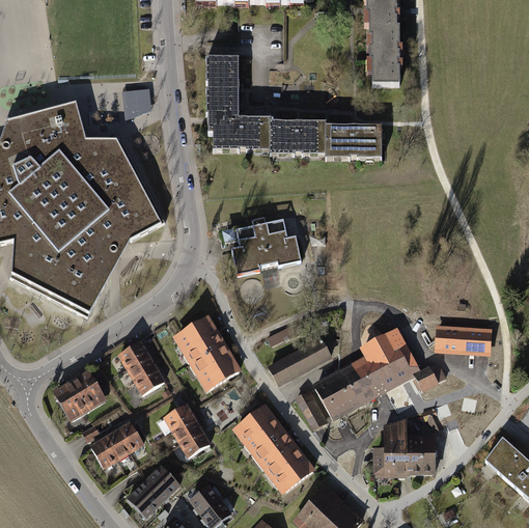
[(366,0),(368,24),(398,23),(397,0),(366,0)]
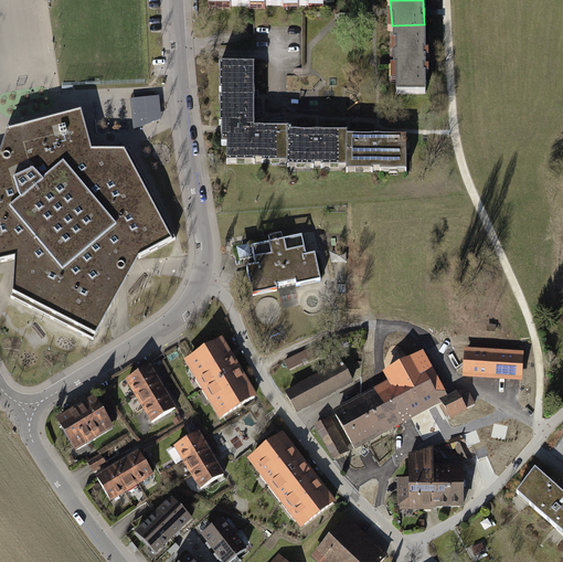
[(424,24),(392,25),(393,89),(426,88),(424,24)]
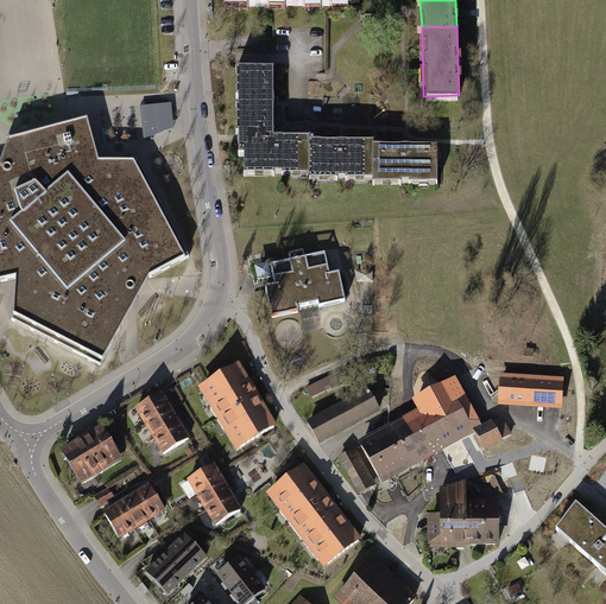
[(234,133),(273,133),(275,63),(235,63),(234,133)]
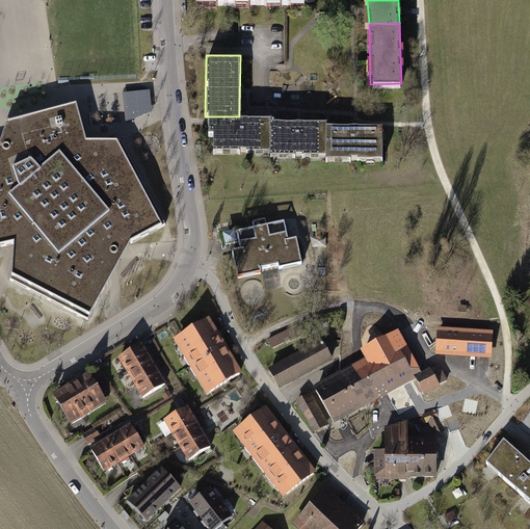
[(121,91),(124,120),(151,110),(148,88),(121,91)]
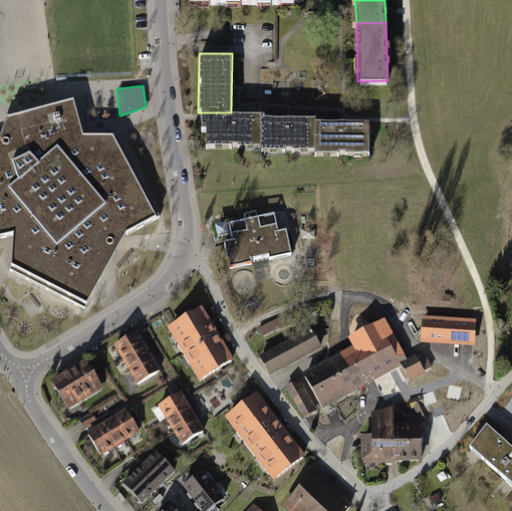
[(9,269),(83,306),(106,263),(119,240),(123,233),(158,215),(114,135),(81,135),(70,96),(5,114),(0,129),(0,235),(11,232),(11,238),(9,269)]
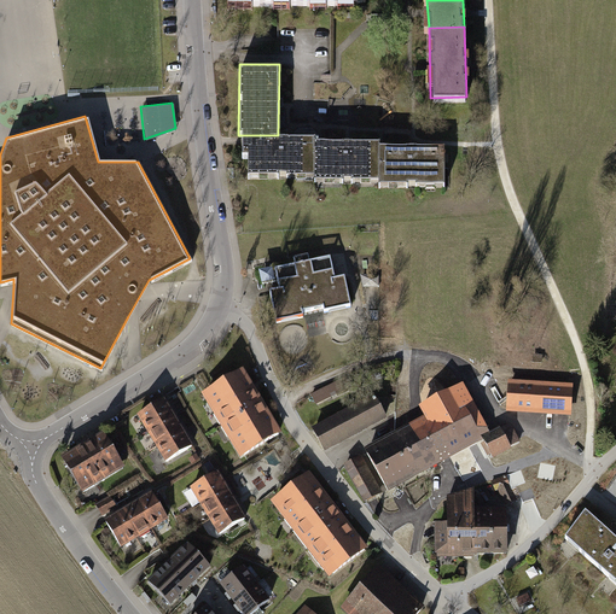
[(247,158),(247,176),(313,176),(313,140),(313,135),(278,135),(238,135),(238,158),(247,158)]
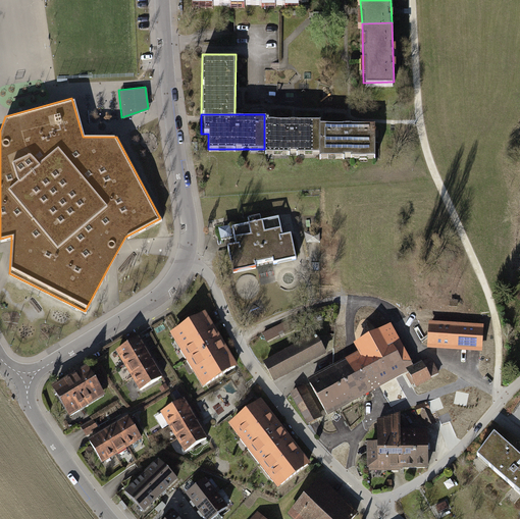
[(320,118),(264,118),(264,149),(264,154),(320,154),(320,121),(320,118)]
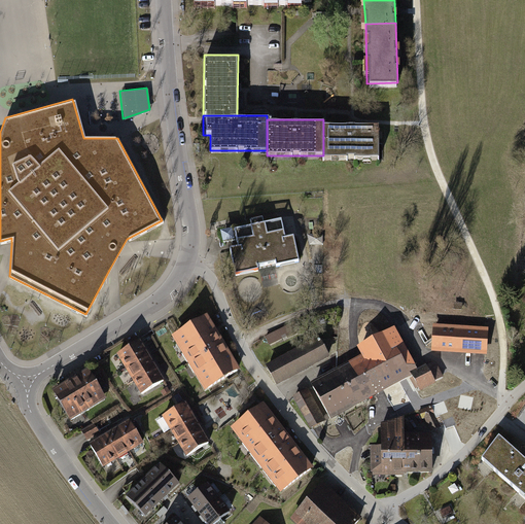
[(379,123),(323,123),(323,155),(323,159),(379,159),(379,123)]
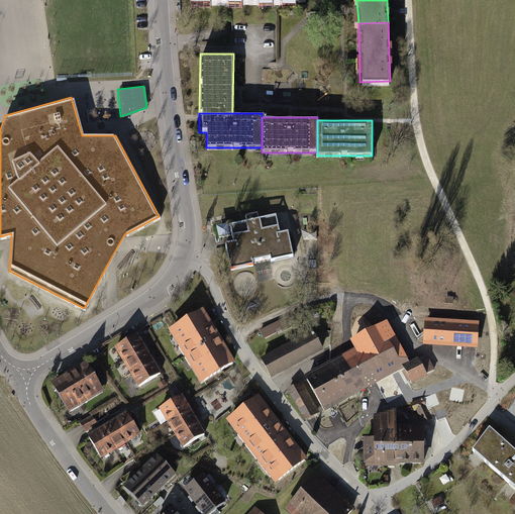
[(271,258),(293,253),(288,229),(281,231),(276,211),(259,215),(258,210),(244,213),(245,218),(217,224),(220,237),(232,234),(233,241),(224,243),(229,268),(252,262),(251,258),(270,254),(271,258)]
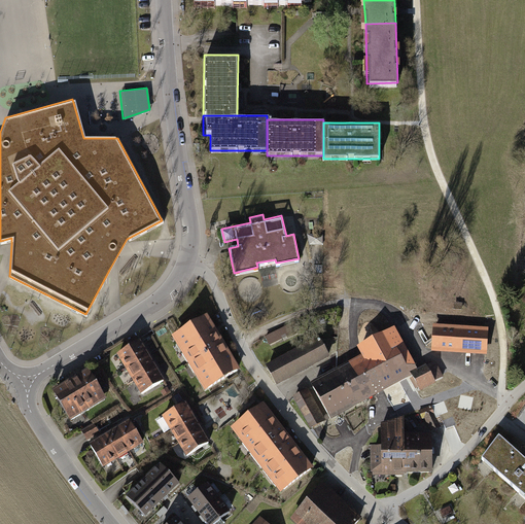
[(306,233),(308,243),(320,243),(320,233),(306,233)]
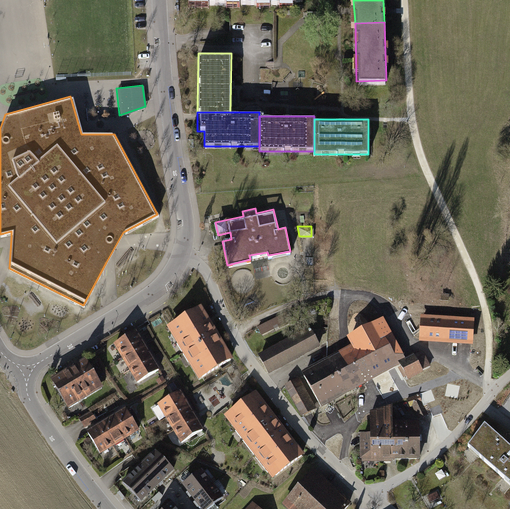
[(165,322),(198,378),(233,358),(200,302),(165,322)]
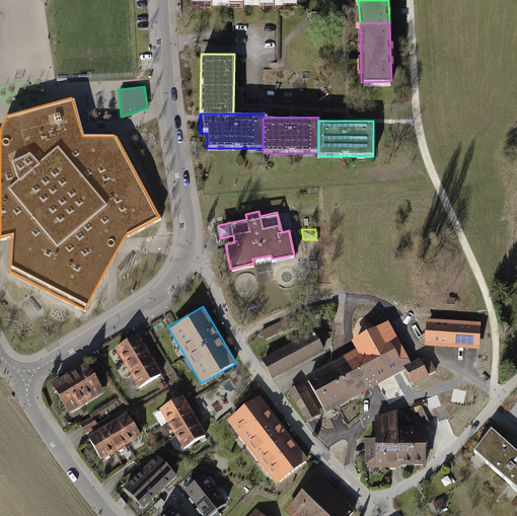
[(260,328),(264,338),(292,323),(288,314),(260,328)]
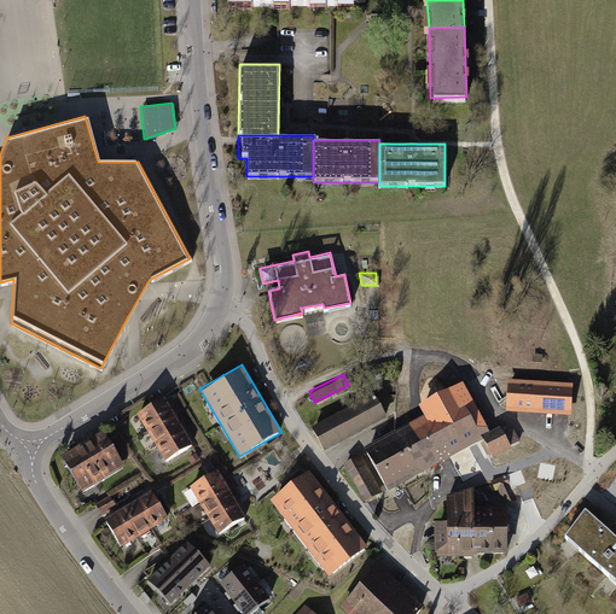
[(510,381),(509,404),(567,407),(567,382),(510,381)]
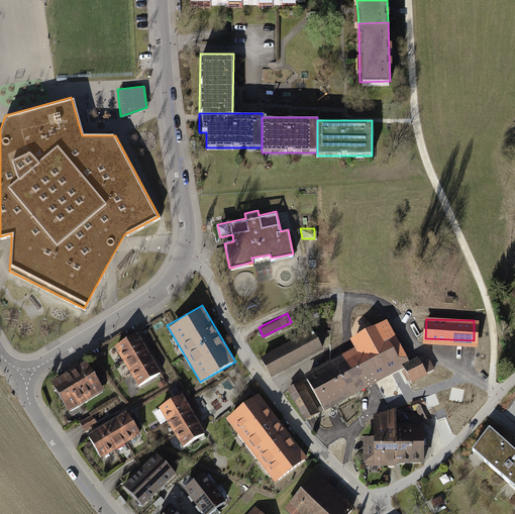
[(366,383),(406,361),(384,321),(352,339),(356,347),(328,364),(345,394),(366,383)]
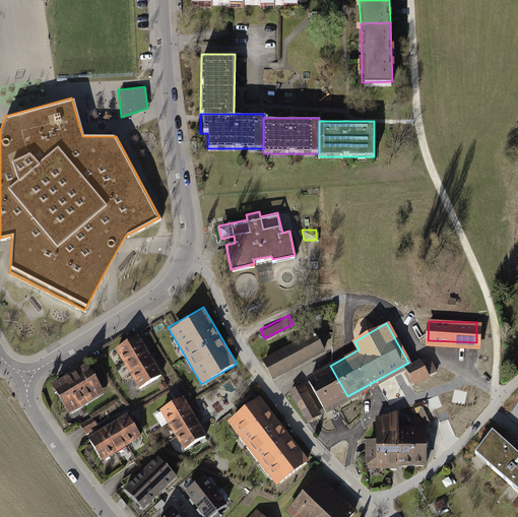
[(261,358),(272,377),(325,347),(314,328),(261,358)]
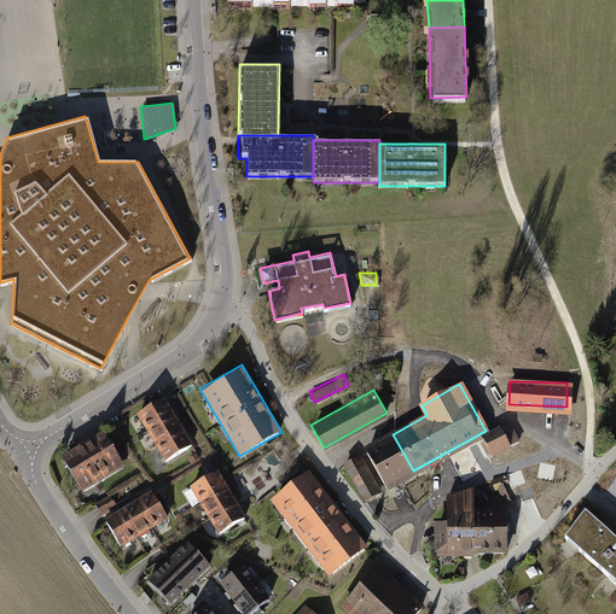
[(138,411),(147,428),(175,411),(167,396),(138,411)]
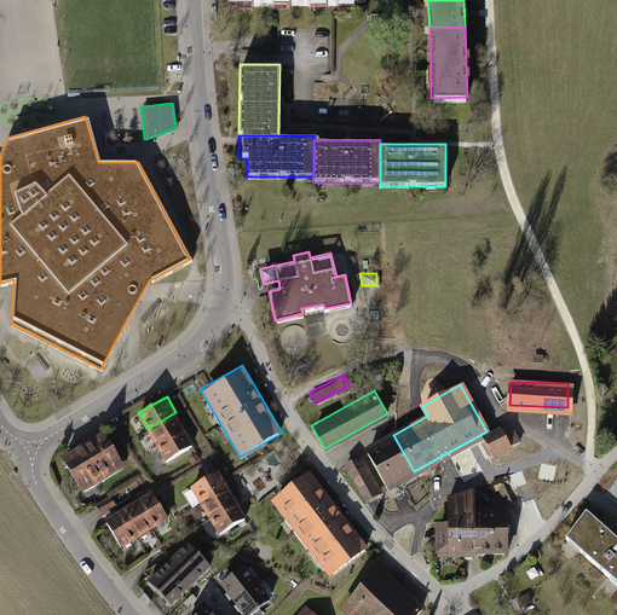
[(148,429),(156,445),(185,428),(176,412),(148,429)]
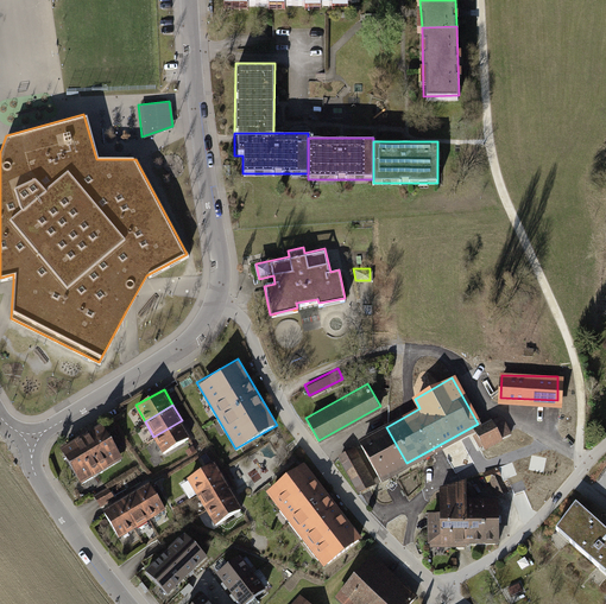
[(499,414),(473,428),(483,446),(509,431),(499,414)]
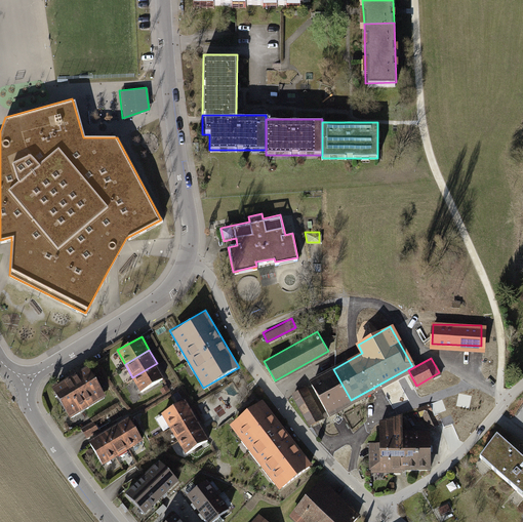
[(132,377),(141,391),(164,377),(157,363),(132,377)]
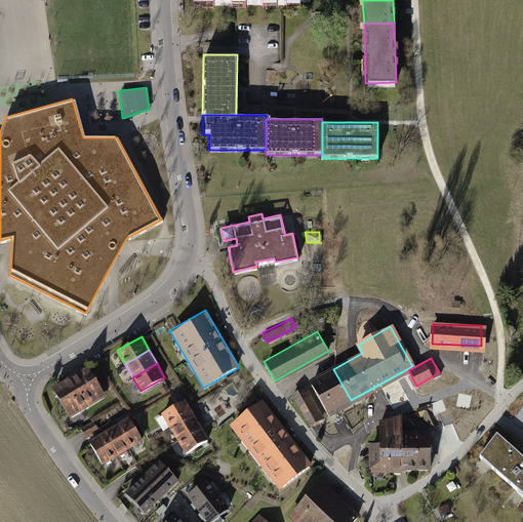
[(50,386),(69,417),(105,397),(86,365),(50,386)]
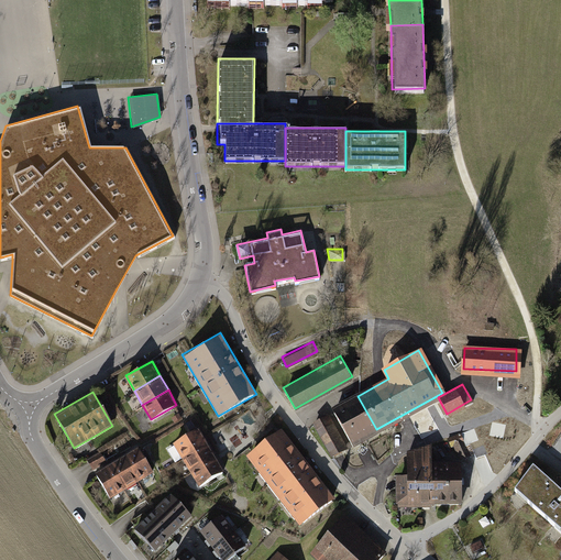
[(358,396),(332,410),(351,443),(376,429),(358,396)]
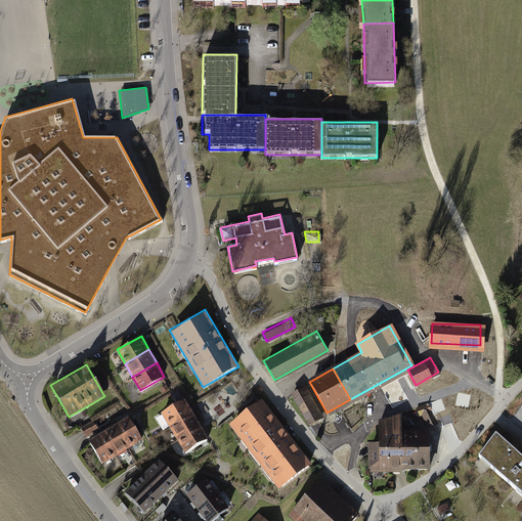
[(304,385),(292,392),(308,423),(317,418),(306,396),(309,395),(304,385)]
